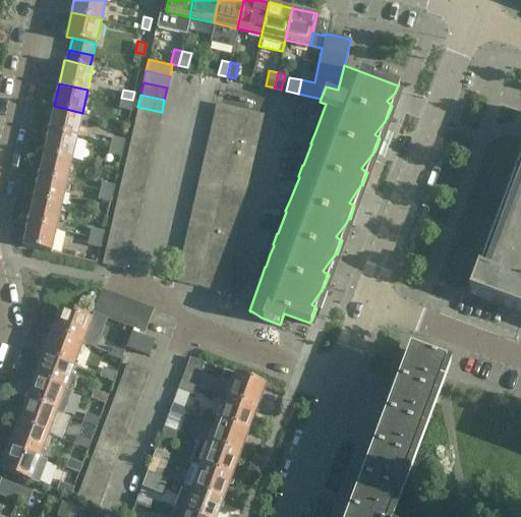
[(131,108),(132,100),(121,98),(119,105),(131,108)]
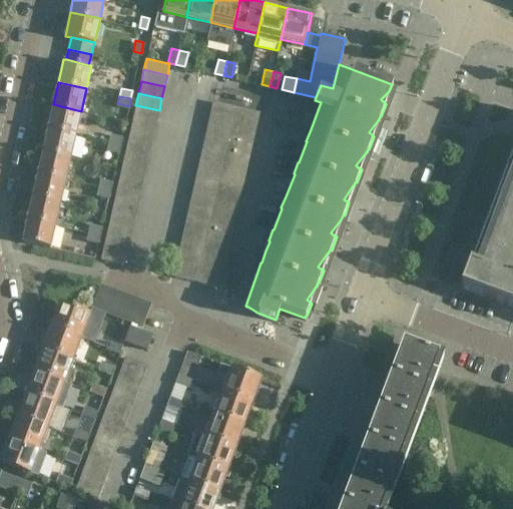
[(237,105),(212,99),(210,110),(234,116),(237,105)]
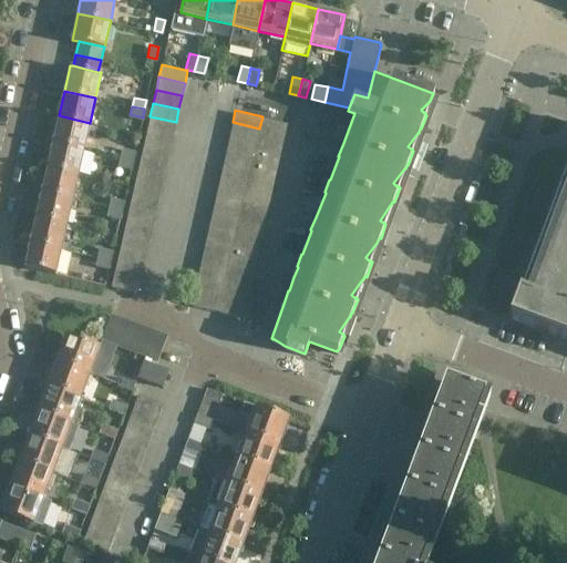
[(84,147),(90,123),(59,115),(53,141),(84,147)]
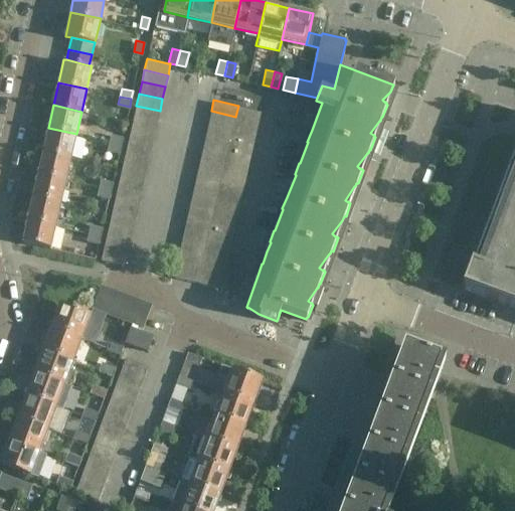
[(157,123),(160,111),(136,106),(133,117),(157,123)]
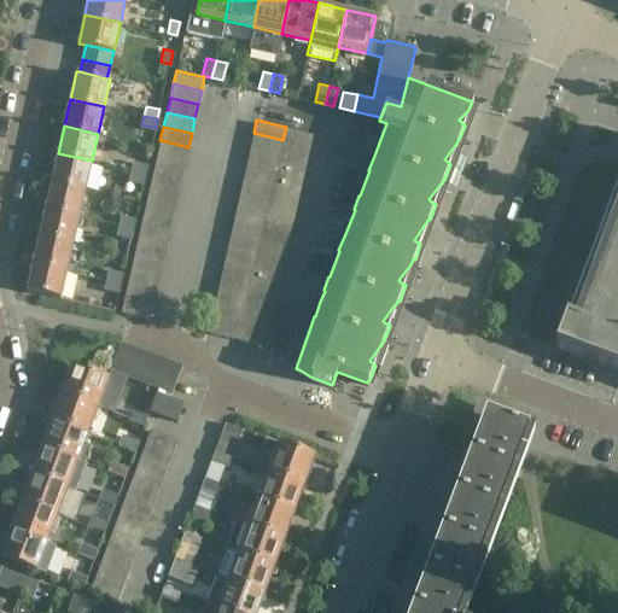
[(313,133),(286,127),(283,140),(309,146),(313,133)]
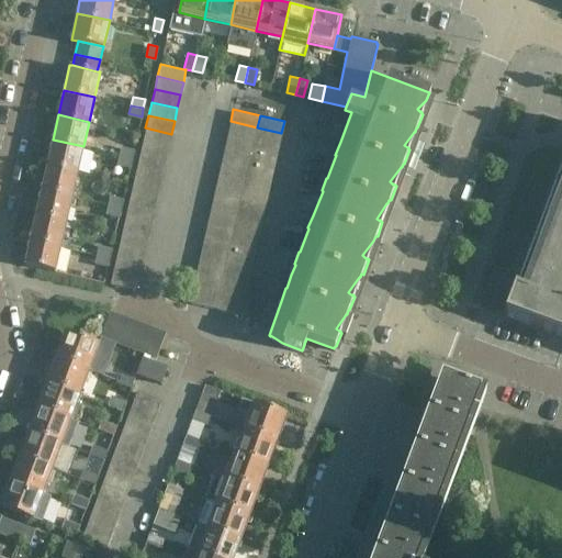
[(255,140),(257,127),(231,121),(227,134),(255,140)]
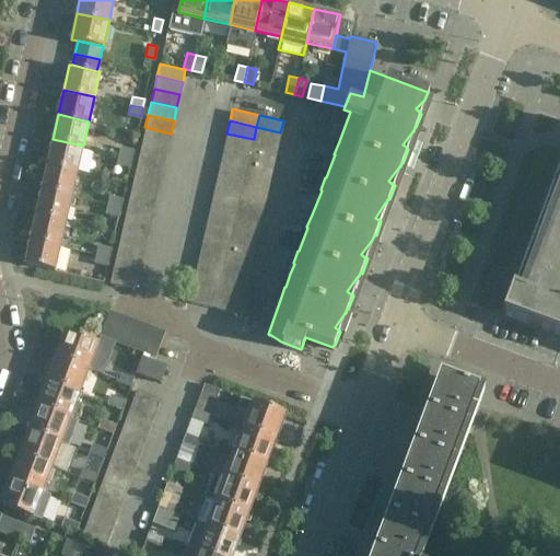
[(167,146),(171,134),(144,127),(142,140),(167,146)]
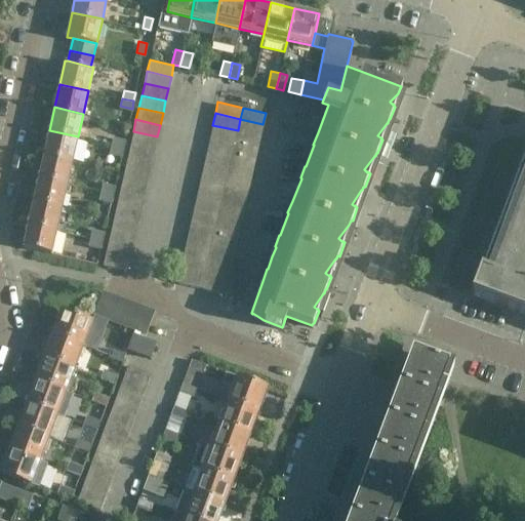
[(260,136),(263,124),(240,119),(238,130),(260,136)]
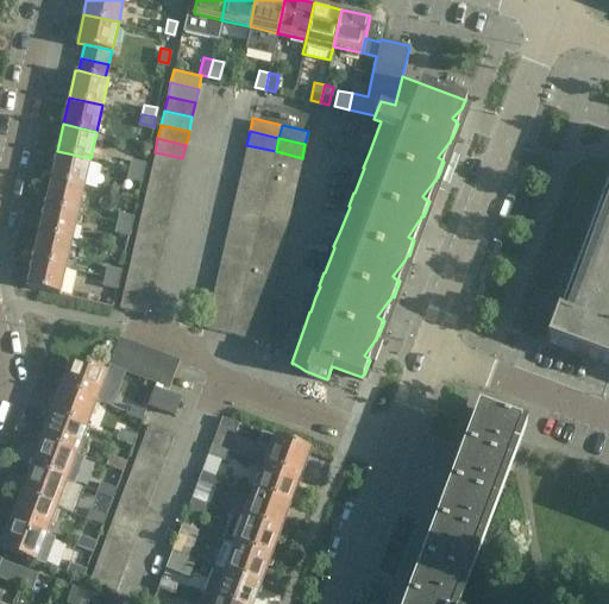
[(272,165),(276,151),(246,145),(243,159),(272,165)]
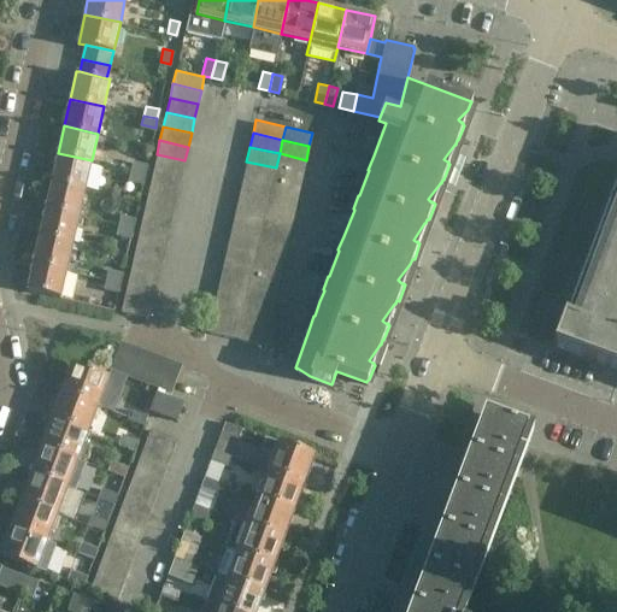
[(84,187),(92,160),(58,153),(52,180),(84,187)]
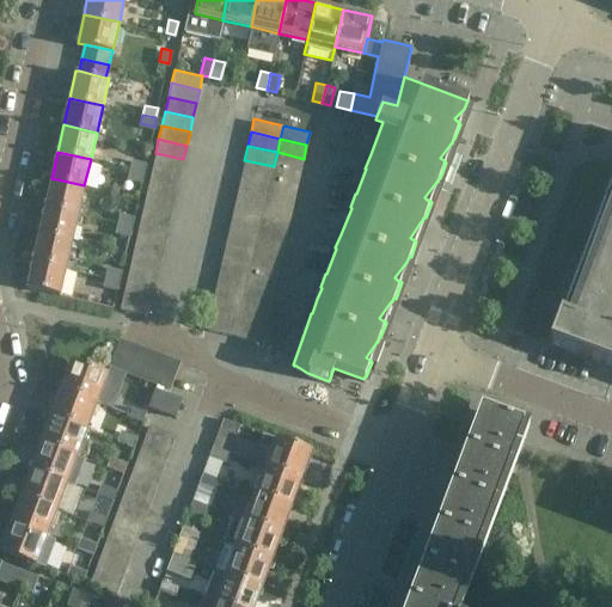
[(300,172),(304,159),(277,152),(274,166),(300,172)]
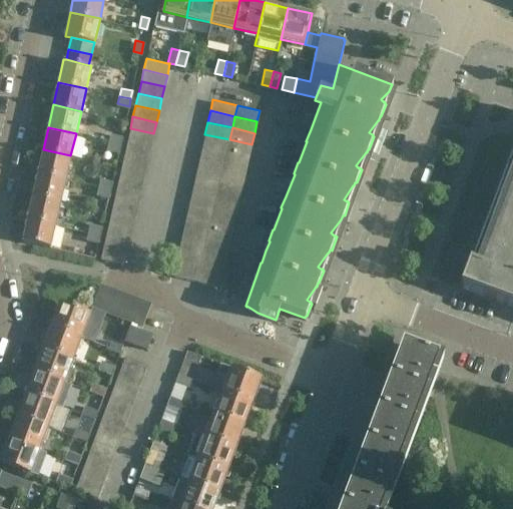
[(151,145),(153,133),(130,128),(127,140),(151,145)]
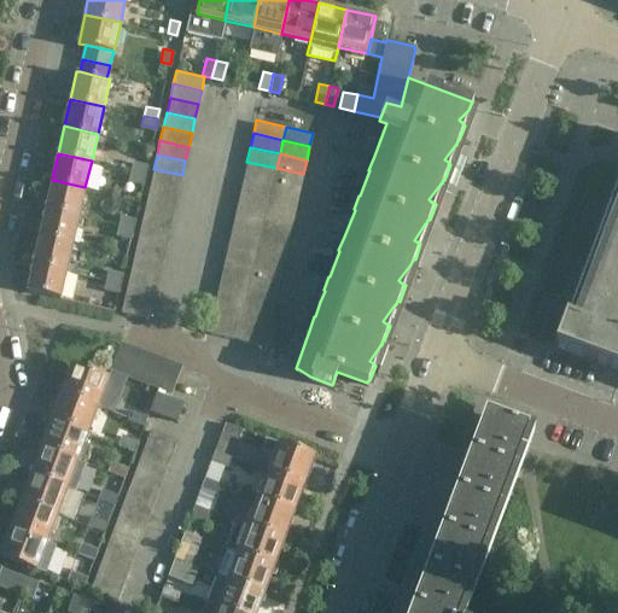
[(145,173),(147,163),(134,161),(132,169),(145,173)]
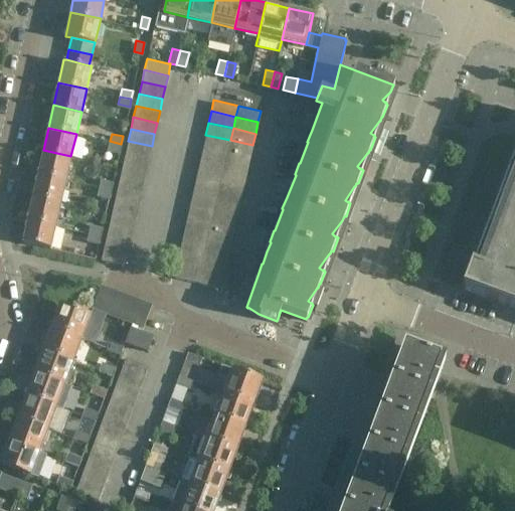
[(227,152),(230,140),(205,135),(203,146),(227,152)]
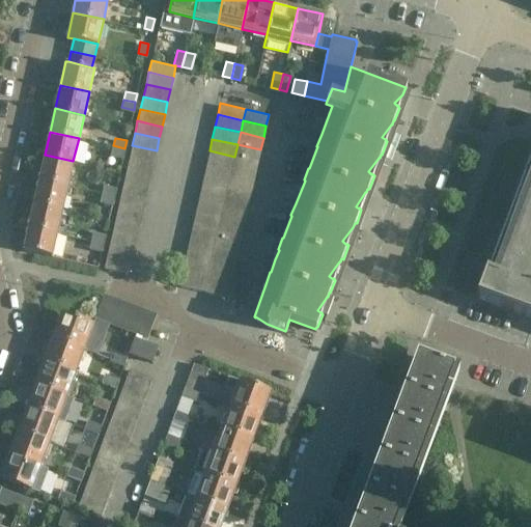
[(258,161),(260,149),(238,144),(234,157),(258,161)]
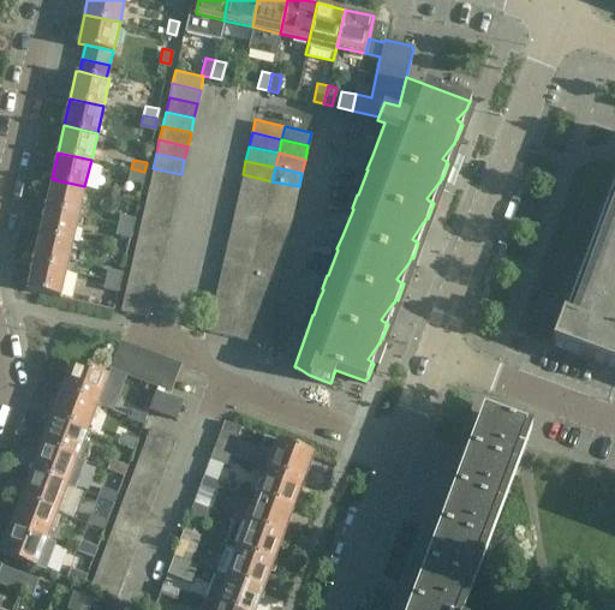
[(142,181),(144,172),(131,168),(129,178),(142,181)]
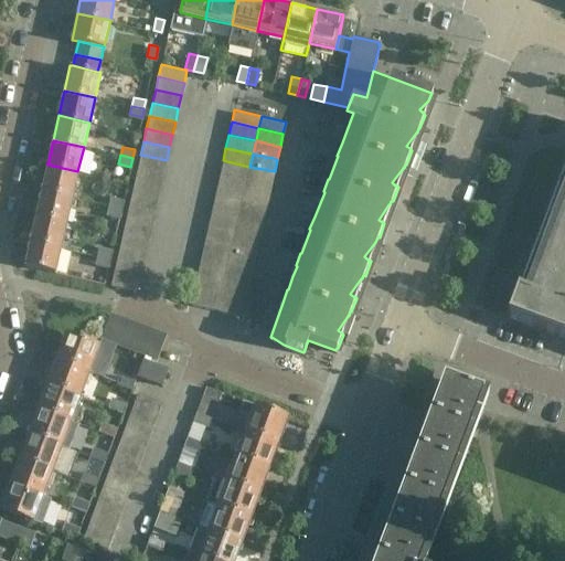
[(163,173),(167,160),(140,155),(137,168),(163,173)]
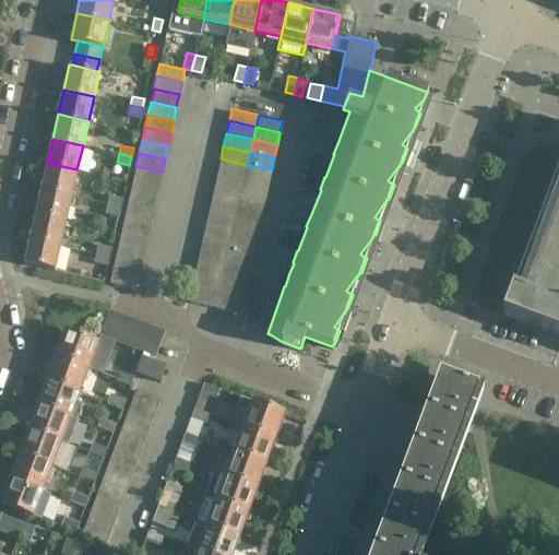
[(245,177),(247,165),(221,158),(217,172),(245,177)]
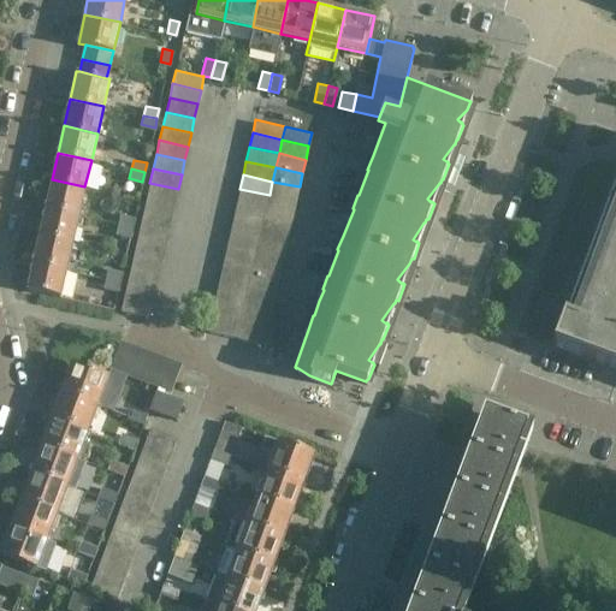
[(78,214),(84,187),(52,179),(46,207),(78,214)]
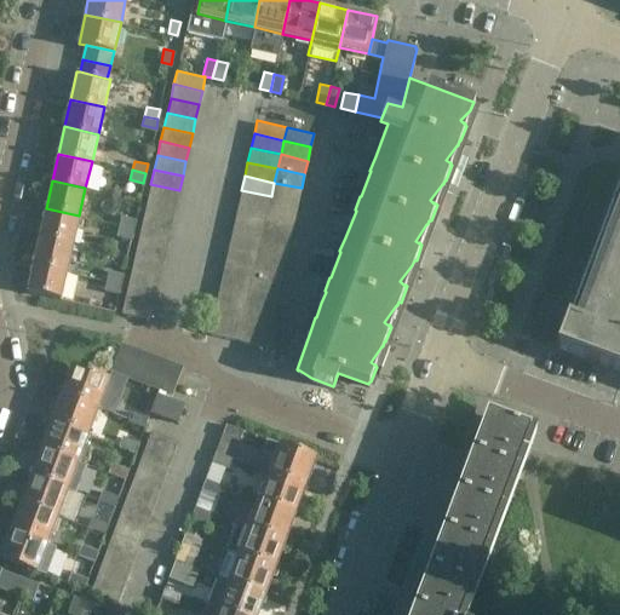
[(619,180),(569,316),(568,316),(567,315),(556,344),(619,367),(619,180)]
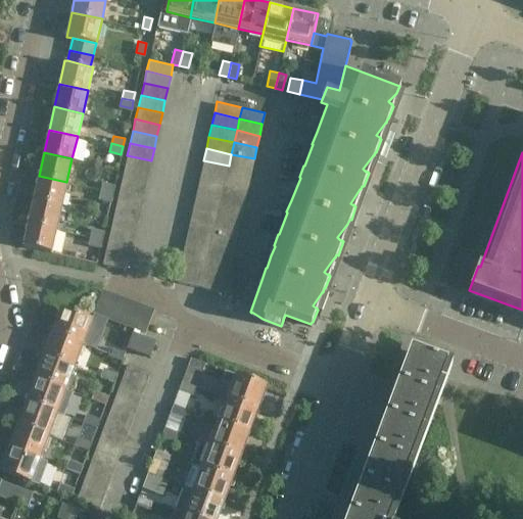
[(251,171),(254,158),(231,154),(229,166),(251,171)]
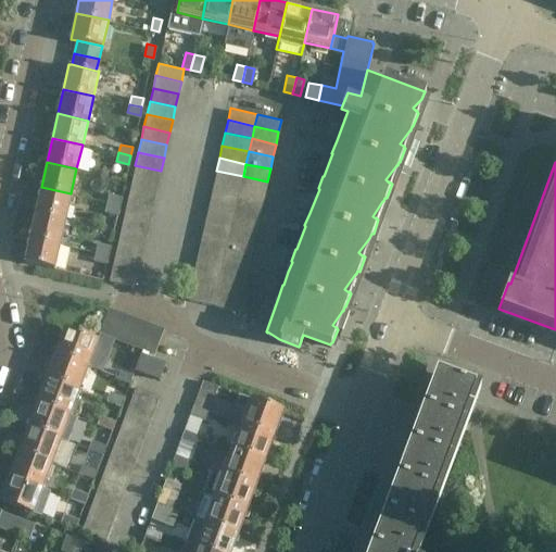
[(158,184),(161,171),(135,165),(133,177),(158,184)]
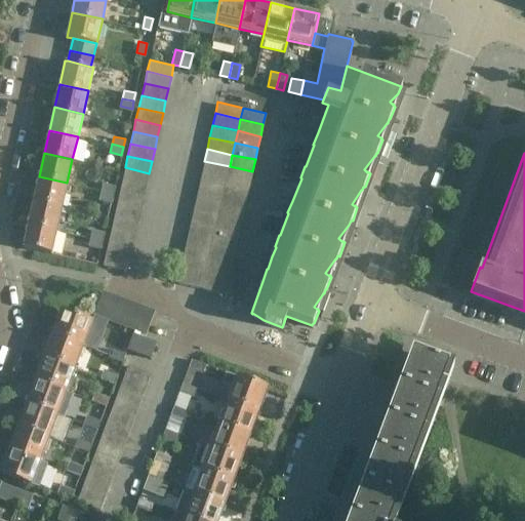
[(227,178),(230,166),(204,161),(202,172),(227,178)]
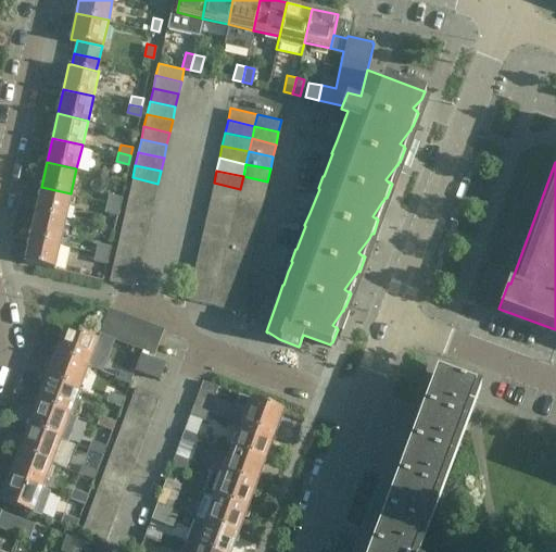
[(264,195),(267,182),(243,176),(240,189),(264,195)]
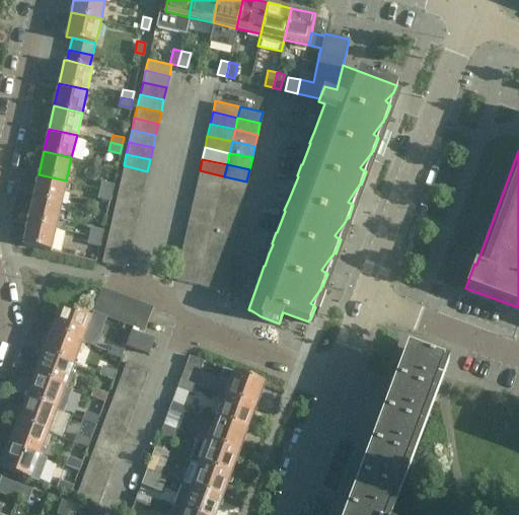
[(145,182),(147,171),(124,165),(121,177),(145,182)]
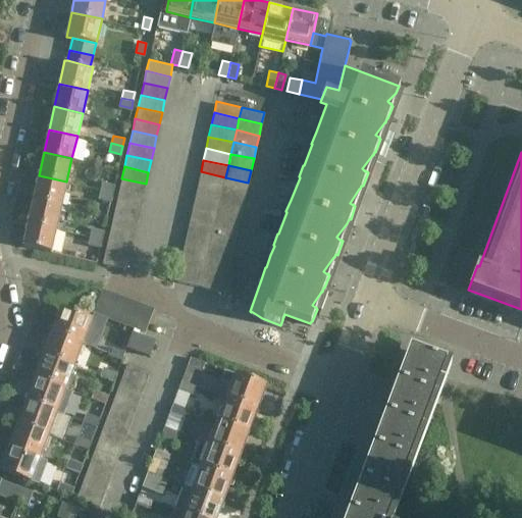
[(222,189),(225,177),(201,171),(198,184),(222,189)]
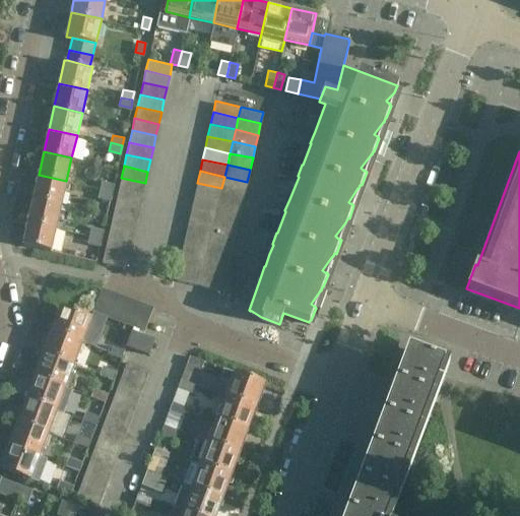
[(61,203),(66,181),(39,175),(34,197),(61,203)]
